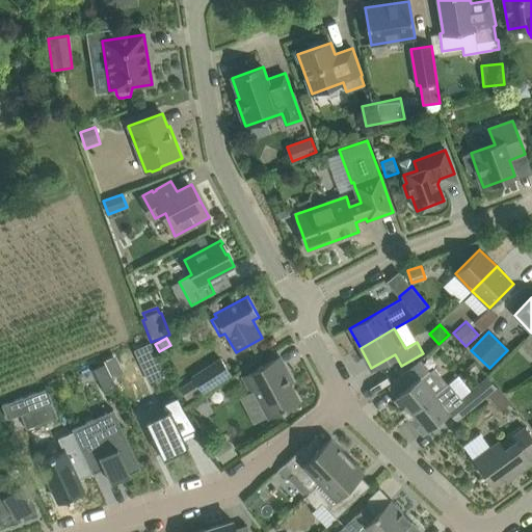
[(153,350),(137,356),(149,381),(164,374),(153,350)]
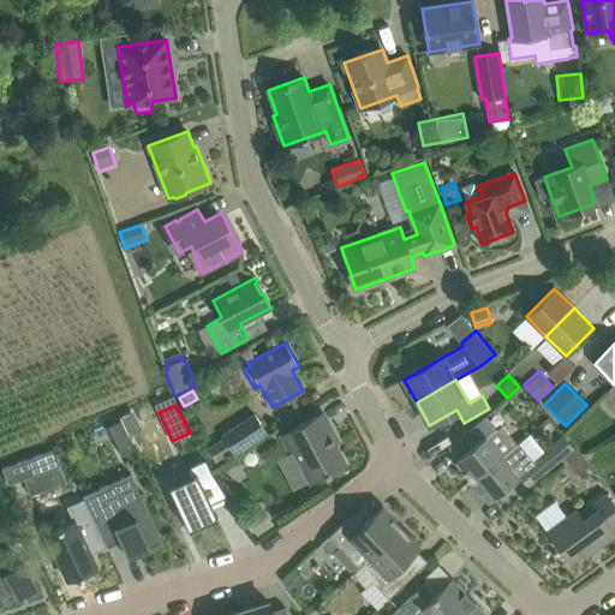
[(290,452),(278,459),(285,471),(293,488),(310,479),(311,482),(345,464),(329,434),(334,431),(323,412),(281,435),(290,452)]
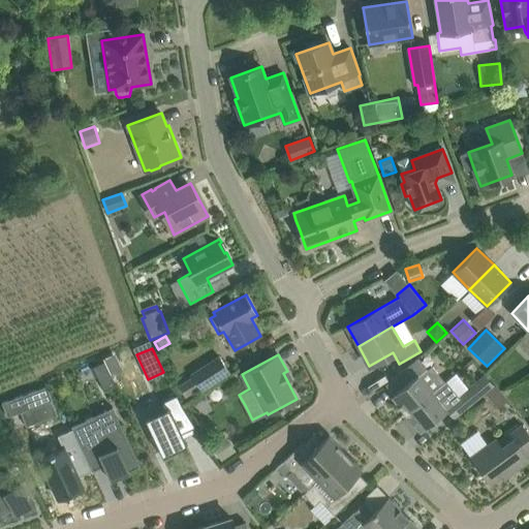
[(392,396),(406,413),(444,381),(431,366),(428,369),(419,358),(386,383),(387,384),(389,383),(396,392),(392,396)]
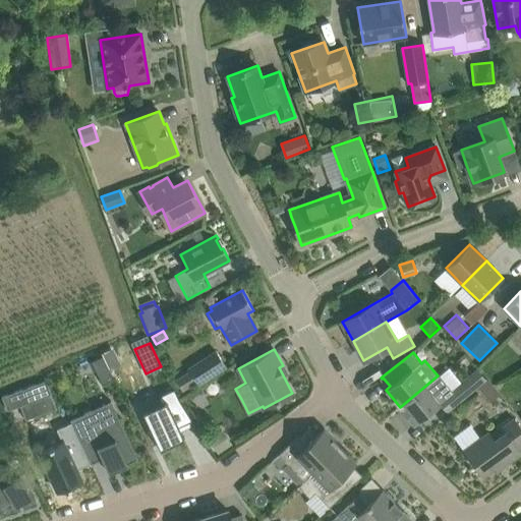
[(227,369),(216,353),(187,371),(189,373),(176,382),(184,394),(196,386),(198,388),(227,369)]
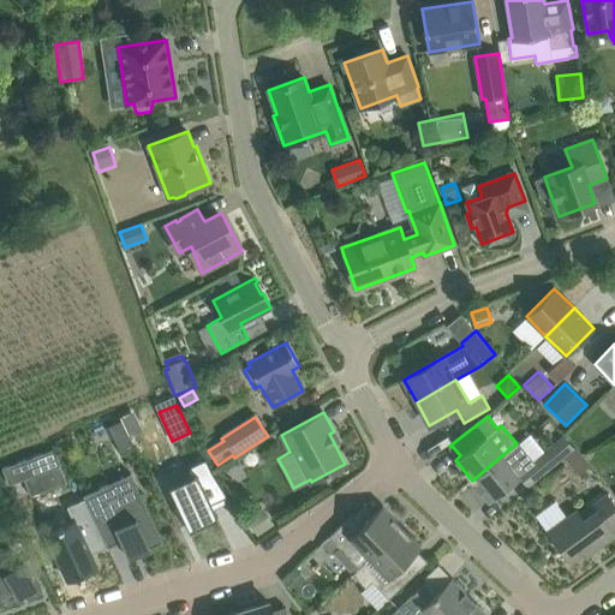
[(121,419),(107,427),(120,453),(133,447),(121,419)]
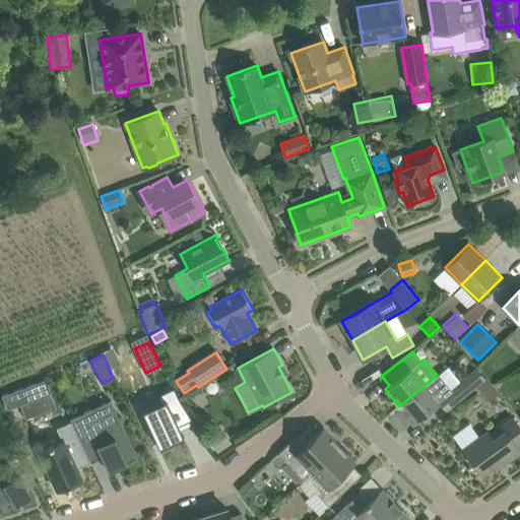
[(458,384),(453,388),(462,398),(485,379),(476,369),(458,384)]
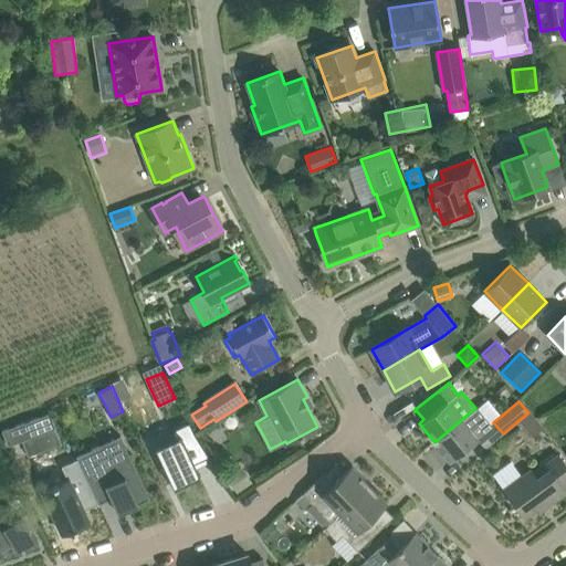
[(475,408),(435,442),(450,461),(478,439),(470,428),(485,415),(479,406),(475,408)]
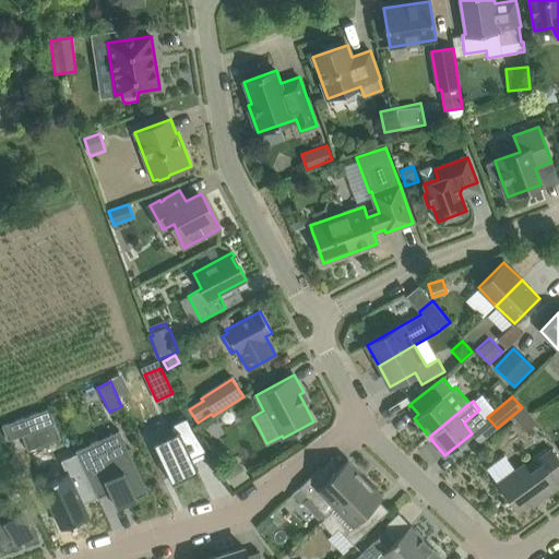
[(22,436),(22,437),(27,450),(60,438),(52,416),(49,408),(2,426),(8,440),(22,436)]
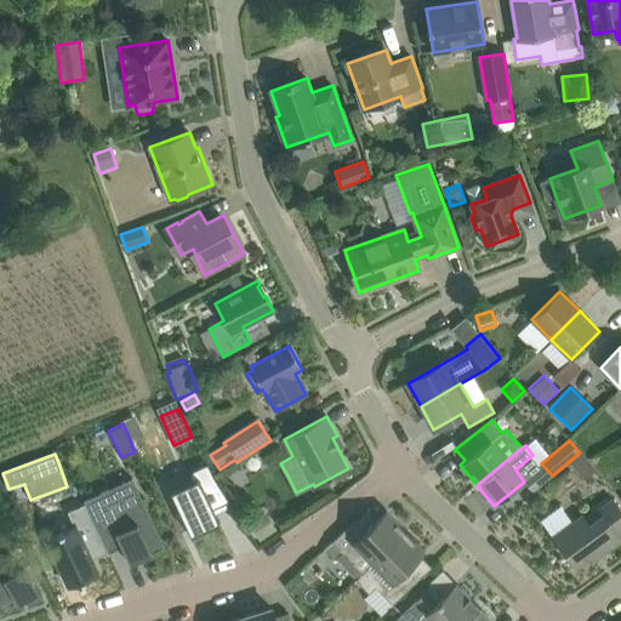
[(580,454),(570,465),(585,479),(596,469),(580,454)]
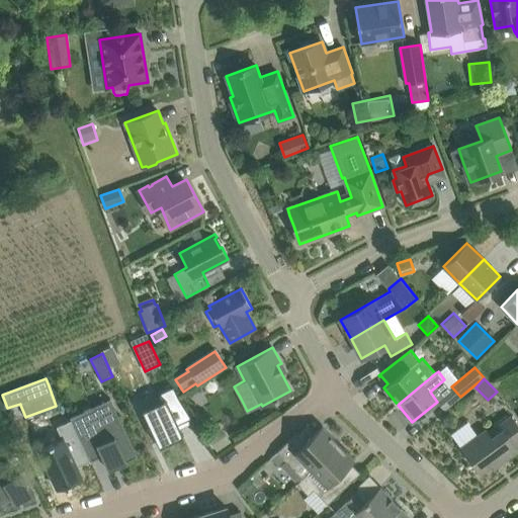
[(191,418),(178,398),(173,385),(172,386),(157,394),(160,401),(142,410),(159,446),(183,435),(180,428),(178,424),(189,419),(191,418)]
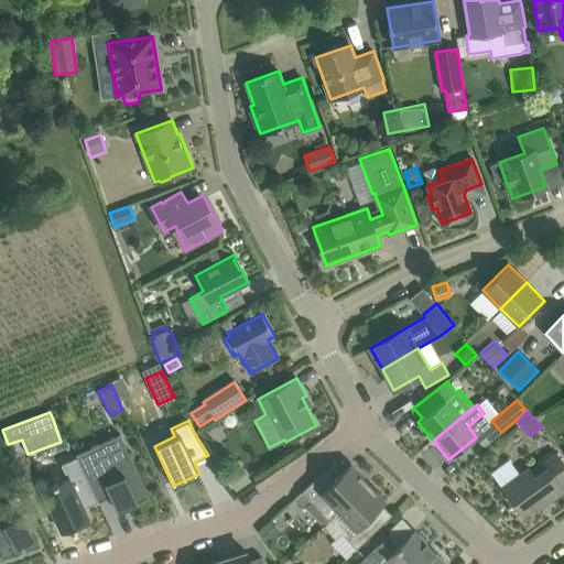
[(88,447),(75,453),(77,457),(80,463),(93,457),(88,447)]
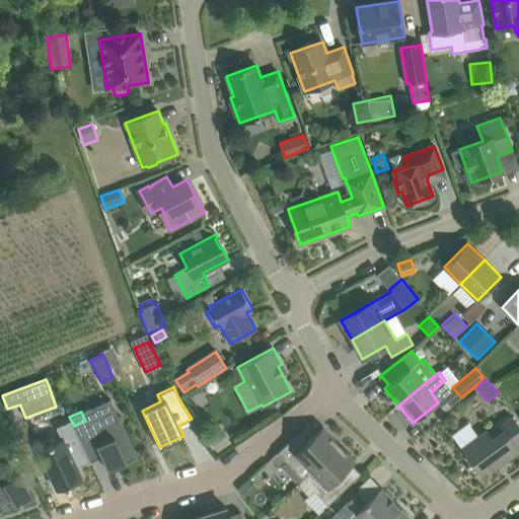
[(117,414),(88,426),(107,469),(136,456),(117,414)]
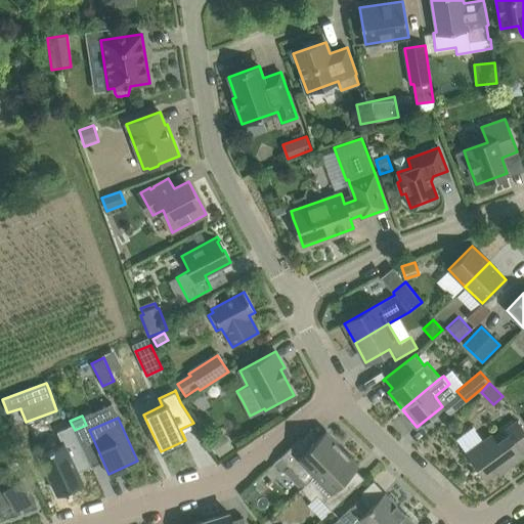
[(483,441),(467,452),(486,479),(504,466),(507,469),(523,455),(523,454),(521,451),(523,448),(523,431),(517,421),(493,438),(491,435),(483,441)]
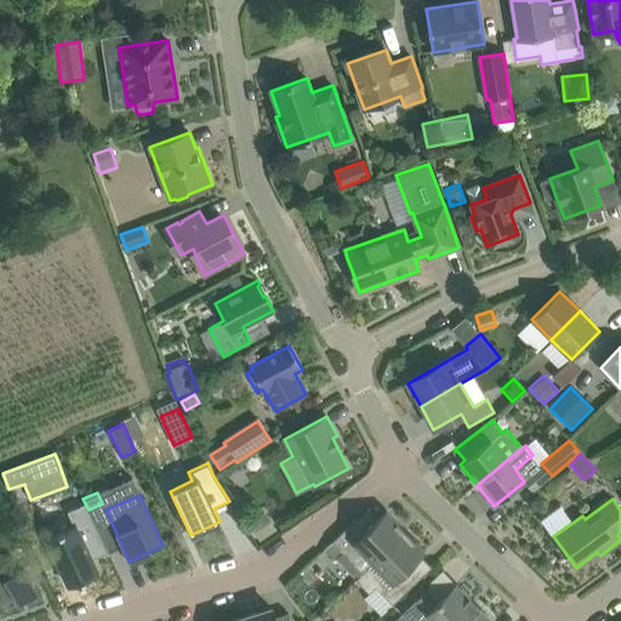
[(89,510),(85,503),(68,512),(74,525),(47,539),(69,585),(98,571),(92,559),(108,552),(89,510)]
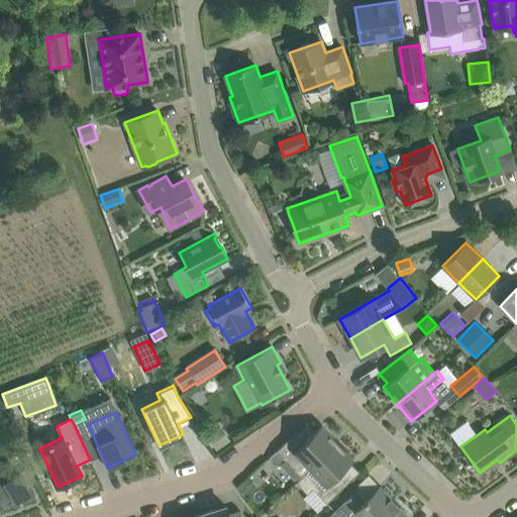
[(295,433),(270,457),(279,467),(280,466),(296,483),(337,442),(321,425),(304,442),(295,433)]
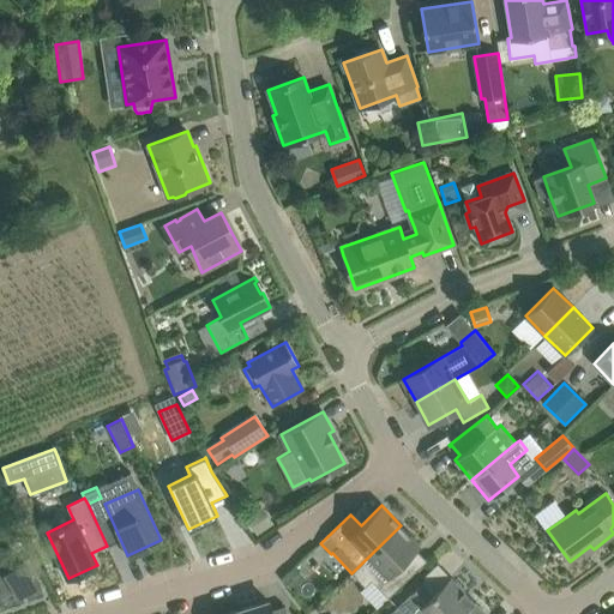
[(246,516),(257,534),(274,524),(263,506),(246,516)]
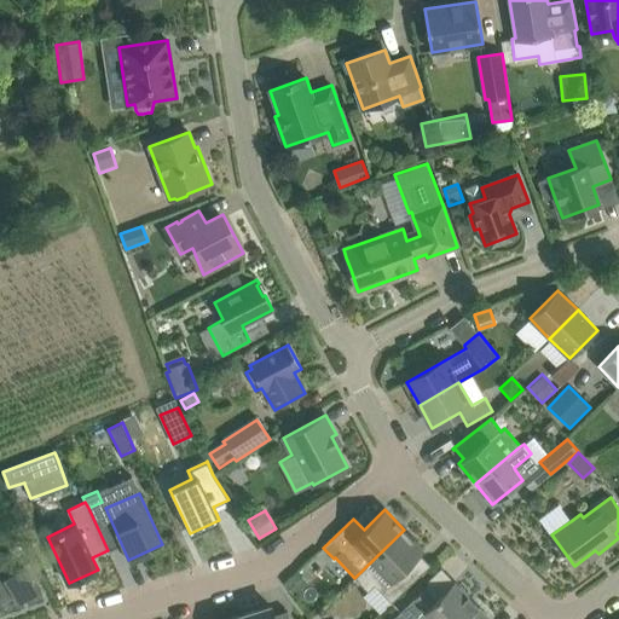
[(423,550),(404,530),(354,578),(368,591),(364,596),(381,613),(414,582),(403,570),(423,550)]
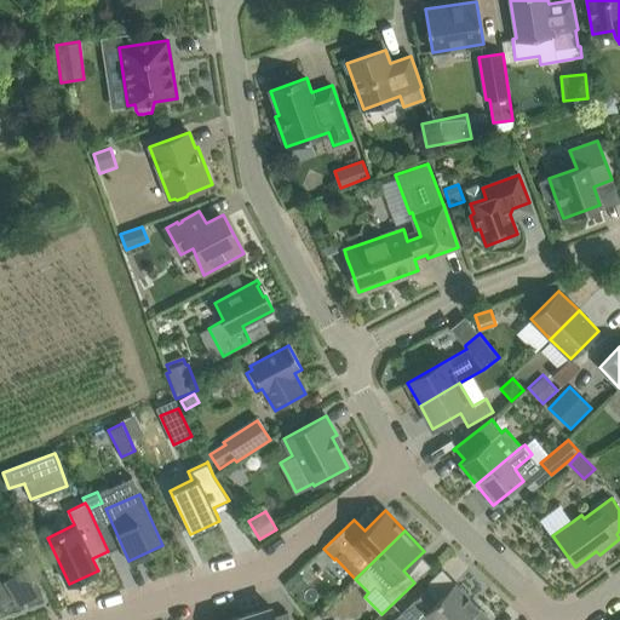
[(19,558),(0,570),(0,600),(3,604),(15,597),(18,603),(39,591),(19,558)]
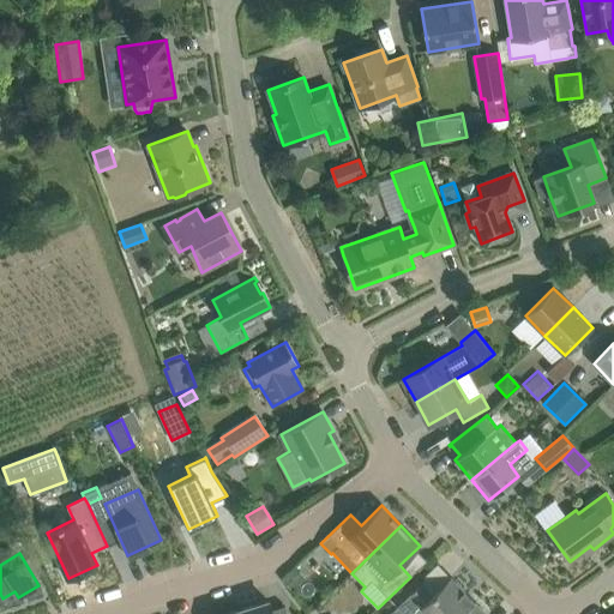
[(294,566),(281,579),(292,590),(305,577),(294,566)]
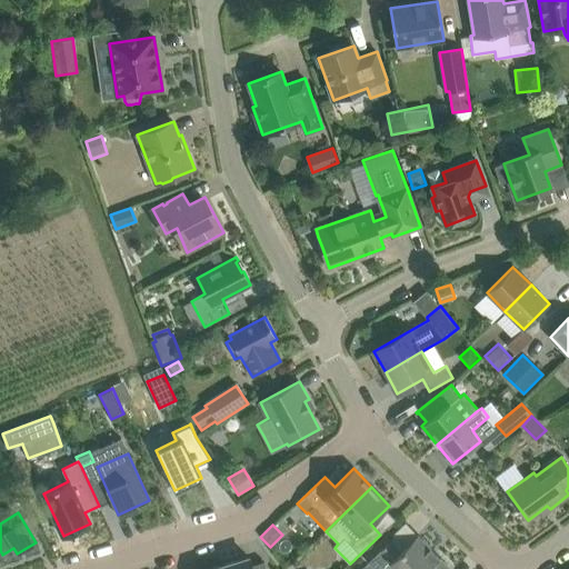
[(360,568),(417,568),(435,552),(418,535),(400,551),(390,541),(360,568)]
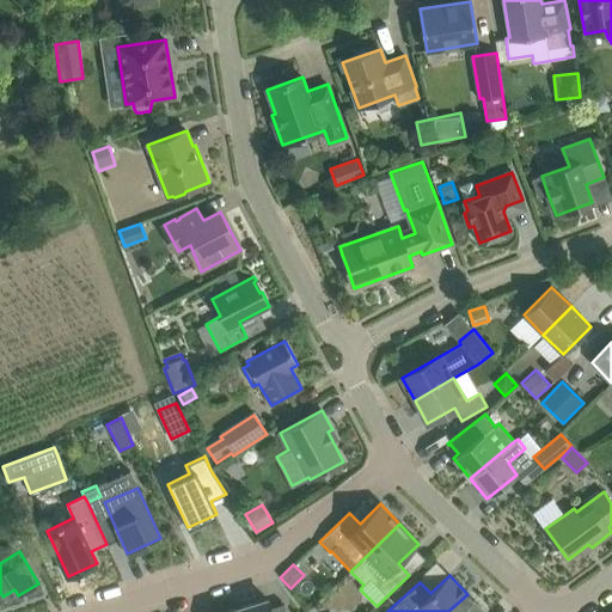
[(448,611),(484,611),(467,594),(448,611)]
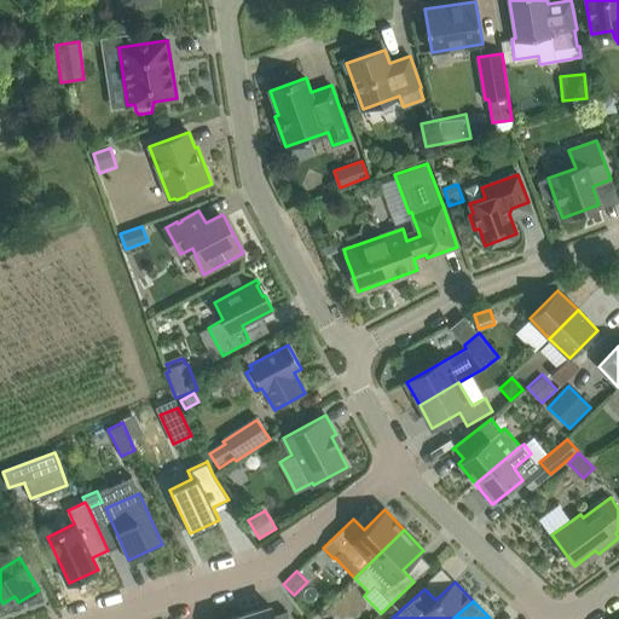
[(270,606),(243,614),(243,618),(289,618),(288,611),(273,614),(270,606)]
